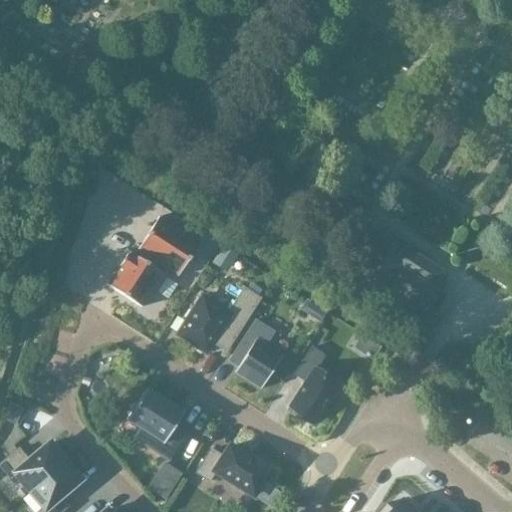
[(0,128),(0,148),(4,151),(13,136),(0,128)]
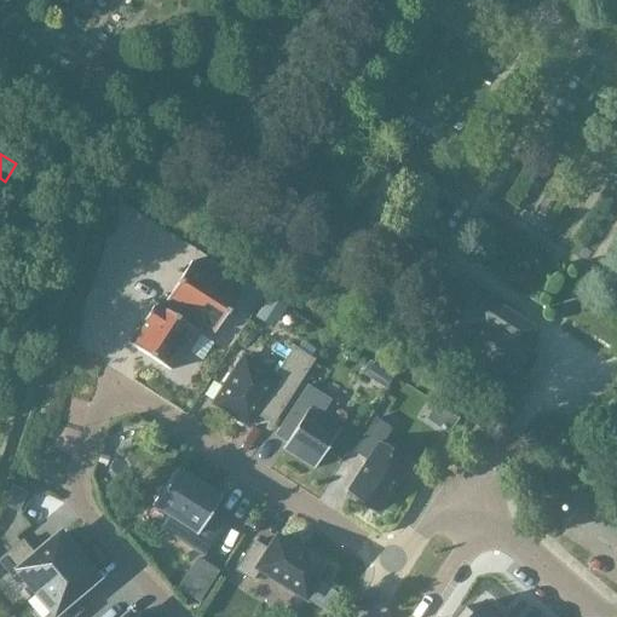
[(242,290),(194,259),(167,300),(182,309),(178,315),(196,327),(200,321),(215,332),(242,290)]
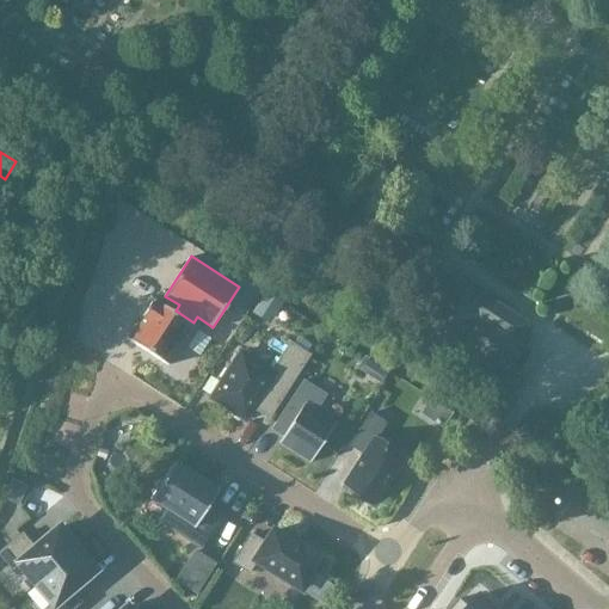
[(456,275),(418,334),(491,382),(503,363),(512,369),(527,348),(517,340),(529,321),(456,275)]
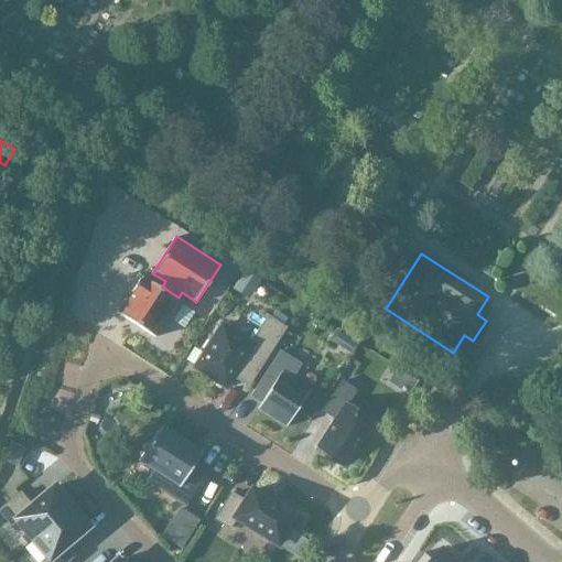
[(262,280),(246,270),(234,289),(249,300),(262,280)]
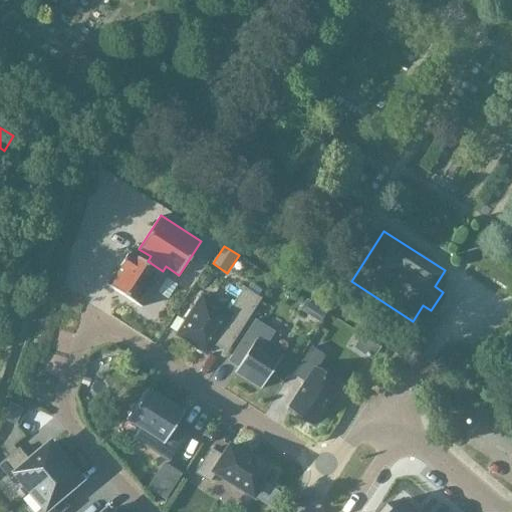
[(120,264),(121,265),(108,284),(143,305),(164,272),(163,271),(148,261),(131,250),(129,253),(128,252),(120,264)]
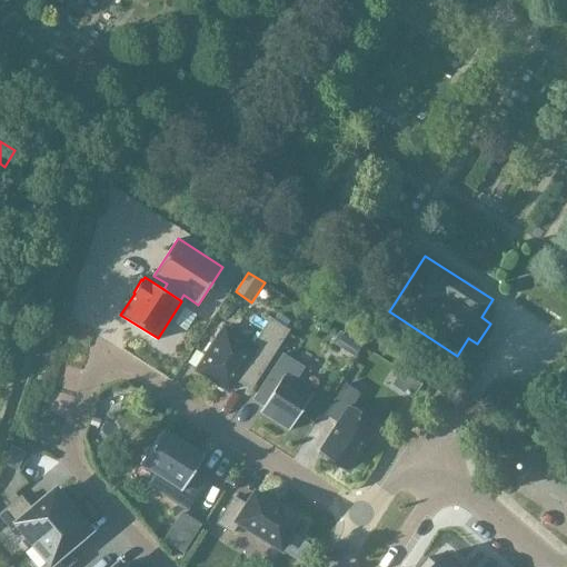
[(289,329),(271,317),(254,345),(225,326),(197,369),(229,389),(239,375),(254,385),(289,329)]
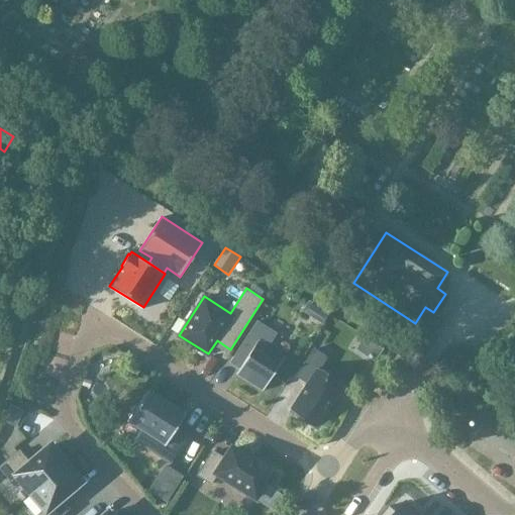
[(265,299),(255,312),(261,316),(270,302),(265,299)]
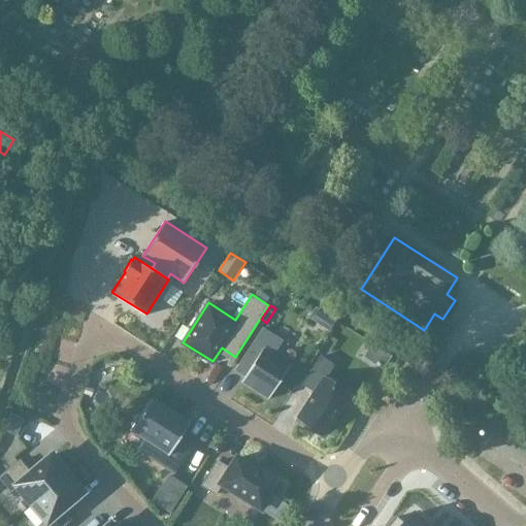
[(331,315),(328,313),(321,324),(331,330),(338,319),(337,319),(331,315)]
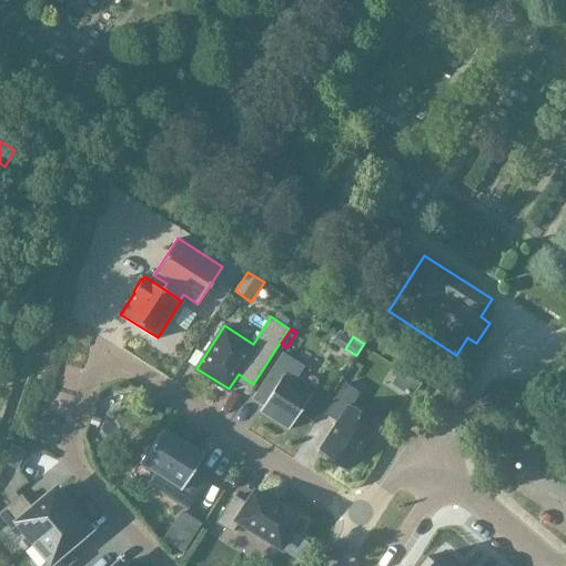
[(264,404),(261,410),(290,428),(313,392),(294,380),(304,365),(283,352),(254,397),(264,404)]
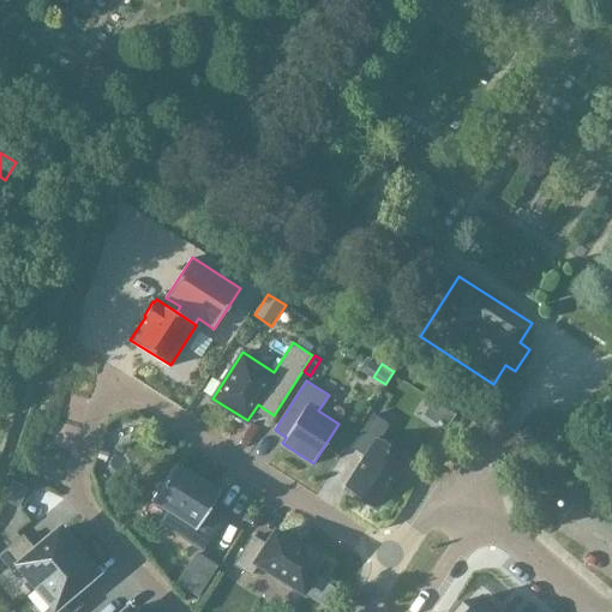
[(435,400),(426,413),(448,427),(456,414),(435,400)]
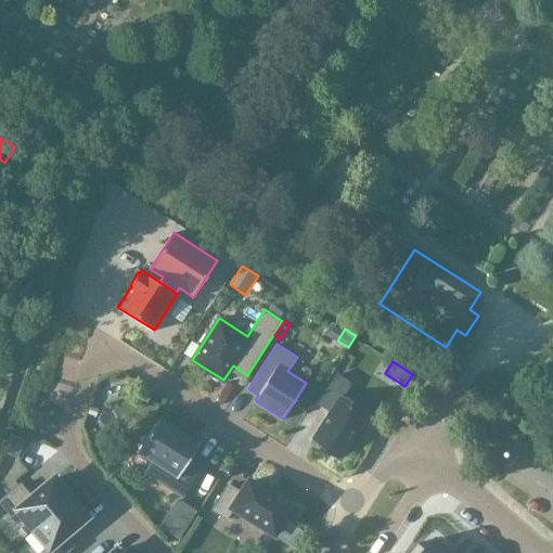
[(370,415),(342,397),(351,383),(337,373),(319,402),(331,411),(313,438),(343,457),(370,415)]
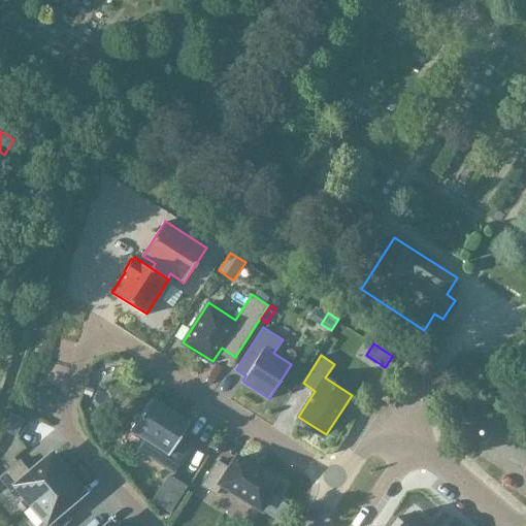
[(190,423),(152,398),(132,432),(154,445),(148,455),(174,472),(192,445),(181,436),(190,423)]
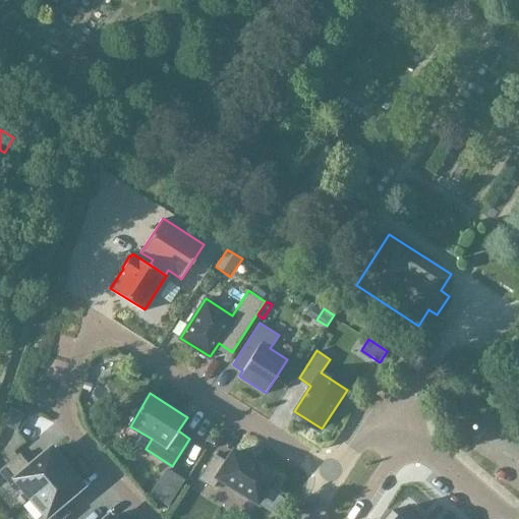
[(12,406),(4,422),(17,428),(25,412),(12,406)]
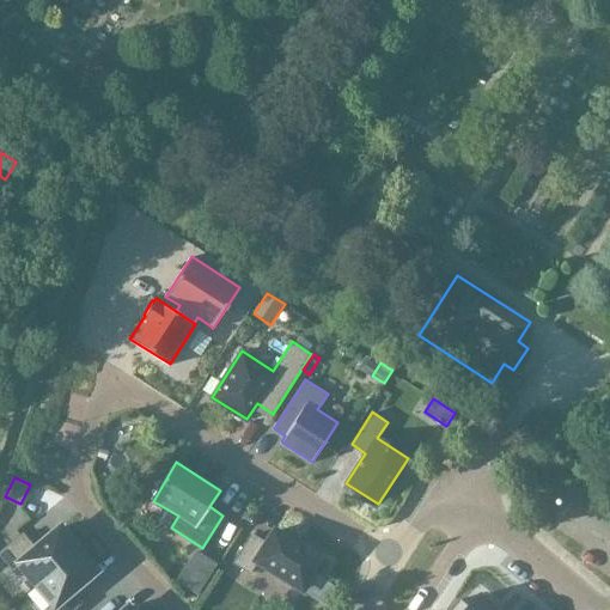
[(37,584),(80,548),(78,546),(77,546),(60,526),(36,547),(23,531),(0,550),(0,553),(13,568),(19,563),(37,584)]
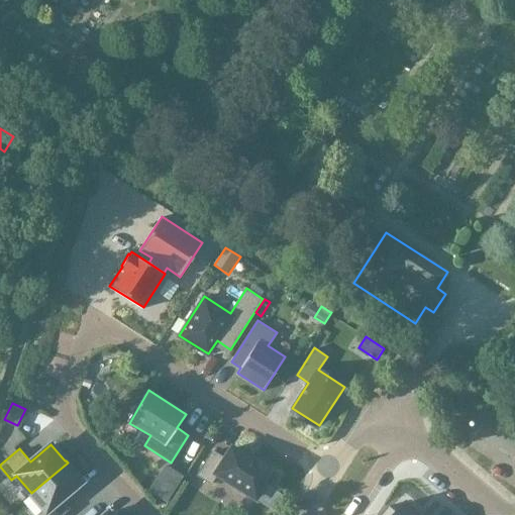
[(213,450),(198,474),(211,483),(217,474),(255,497),(273,471),(255,459),(253,461),(231,447),(225,457),(213,450)]
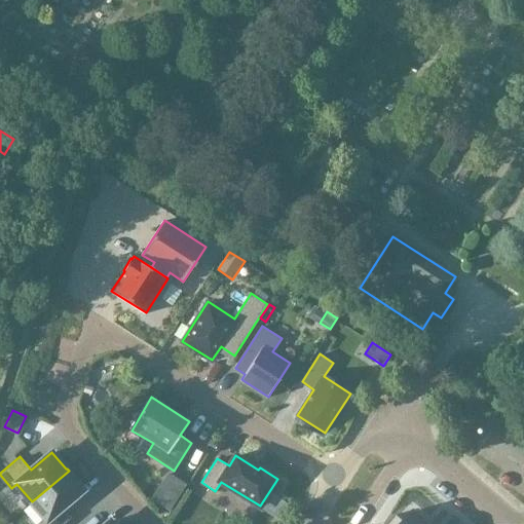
[(70,472),(69,471),(32,501),(46,519),(42,523),(62,523),(71,517),(63,508),(83,489),(69,473),(70,472)]
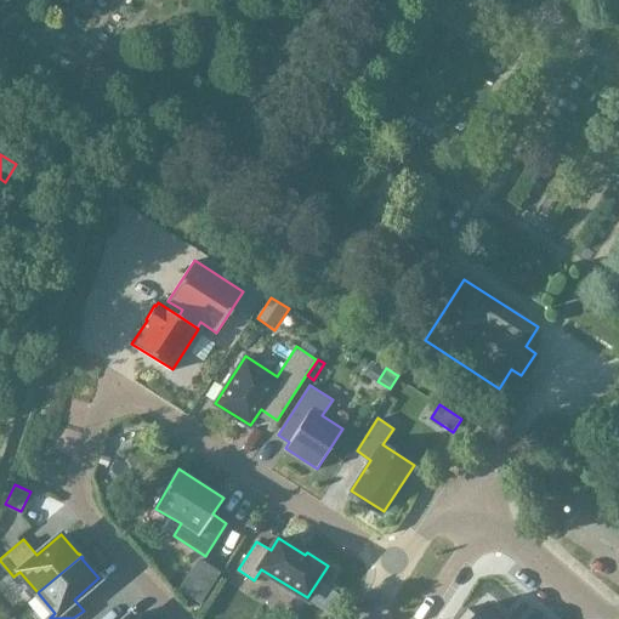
[(200,556),(180,588),(200,601),(221,571),(200,556)]
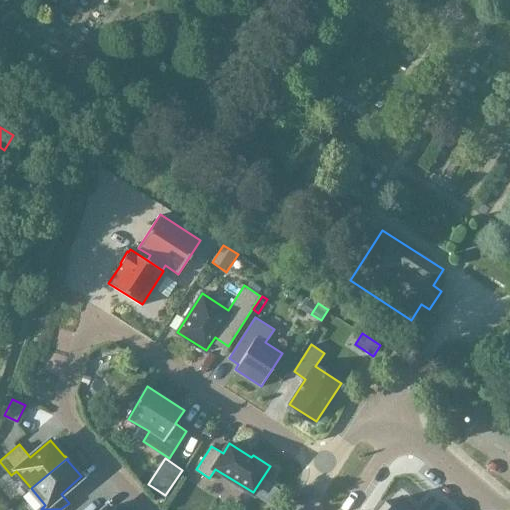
[(191,509),(201,505),(195,495),(183,502),(179,496),(161,506),(163,509),(191,509)]
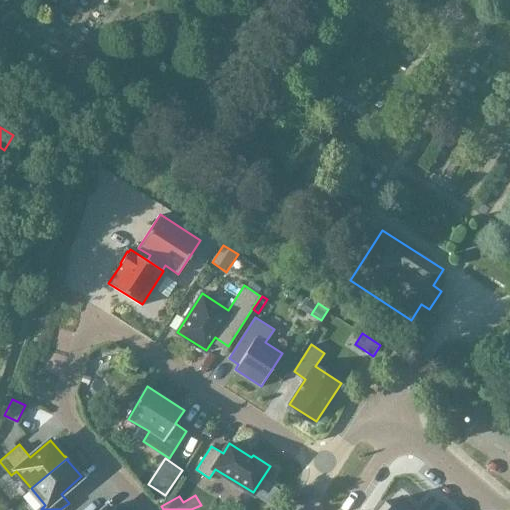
[(396,507),(387,499),(377,509),(421,509),(405,496),(396,507)]
